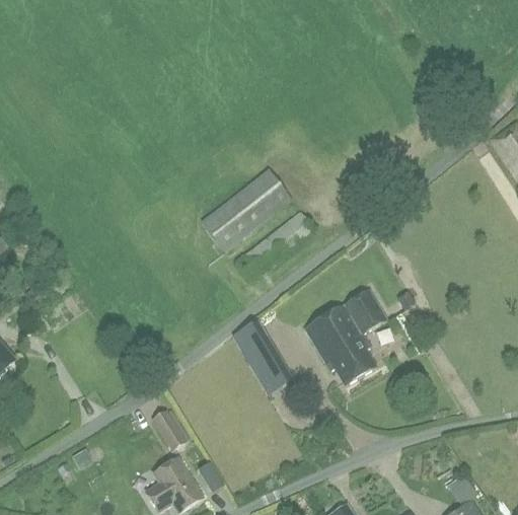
[(517,129),(496,145),(517,175),(517,129)]
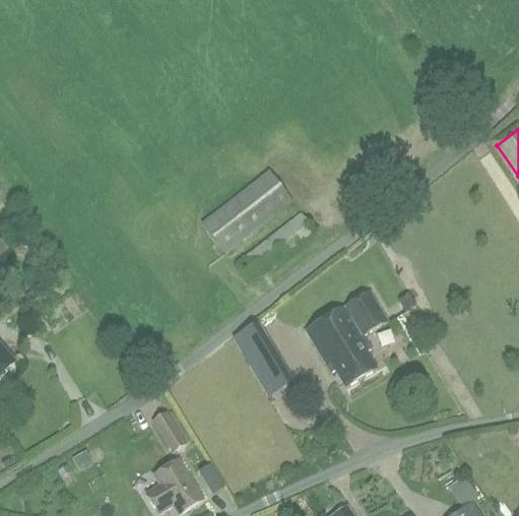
[(202,220),(225,251),(293,198),(270,168),(202,220)]
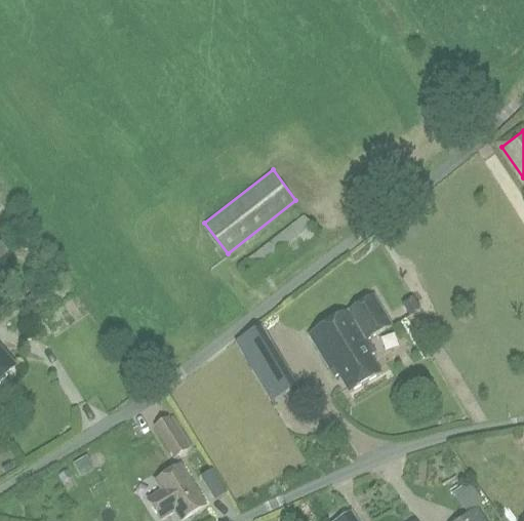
[(239,263),(253,281),(319,230),(305,212),(239,263)]
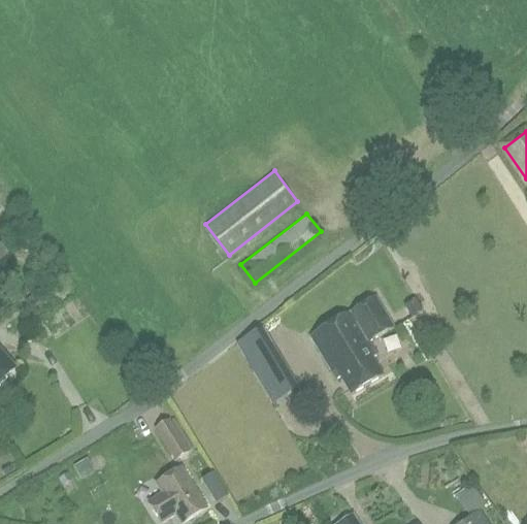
[(0,269),(12,261),(0,244),(0,269)]
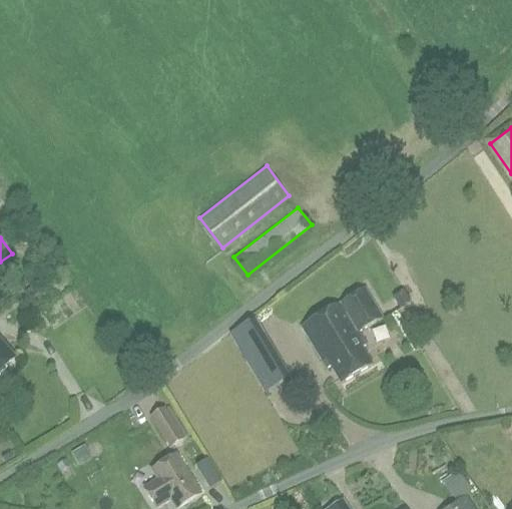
[(383,315),(366,286),(302,324),(323,359),(327,366),(332,363),(342,380),(372,362),(362,345),(366,343),(358,330),(383,315)]
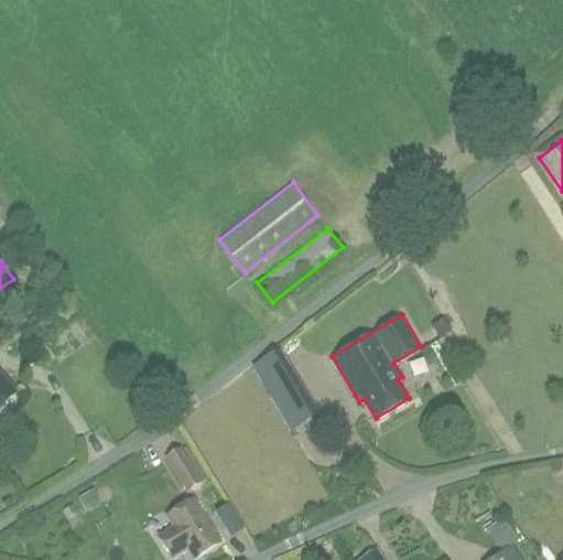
[(444,316),(433,323),(440,335),(451,329),(444,316)]
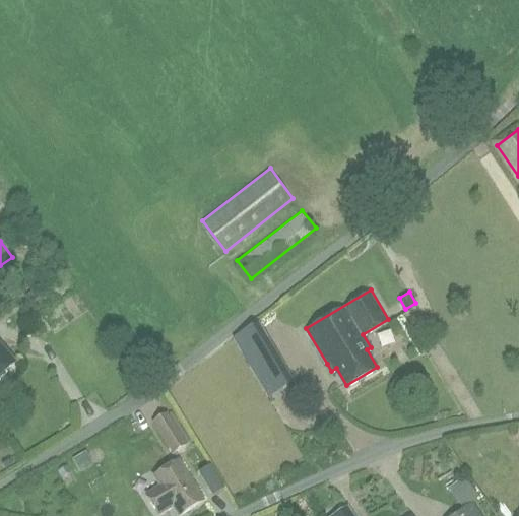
[(234,335),(265,387),(289,373),(258,321),(234,335)]
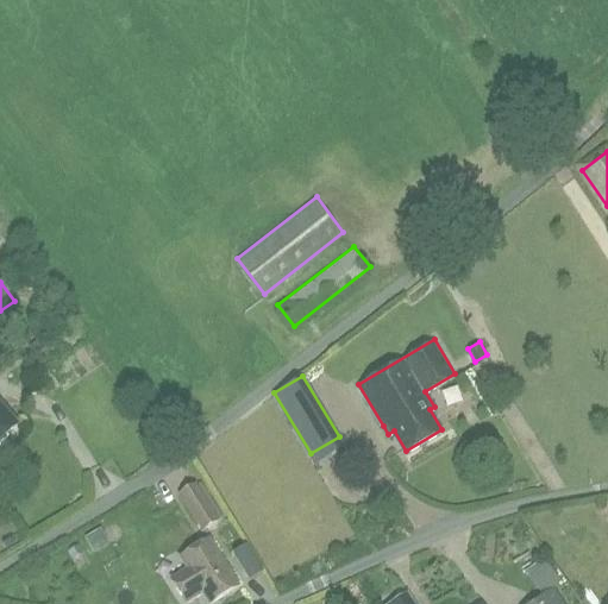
[(0,441),(10,433),(7,431),(17,422),(0,403),(0,441)]
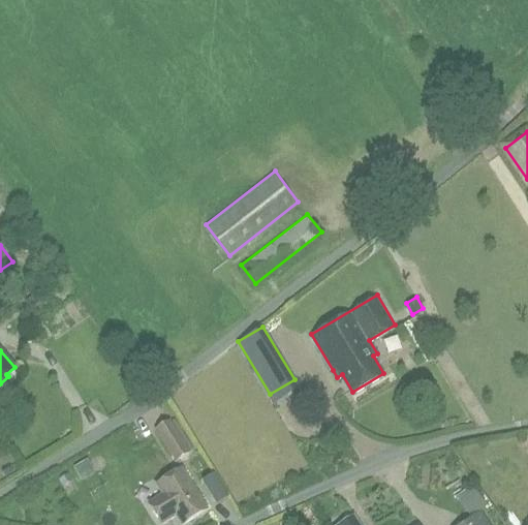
[(155,427),(176,460),(191,450),(171,418),(155,427)]
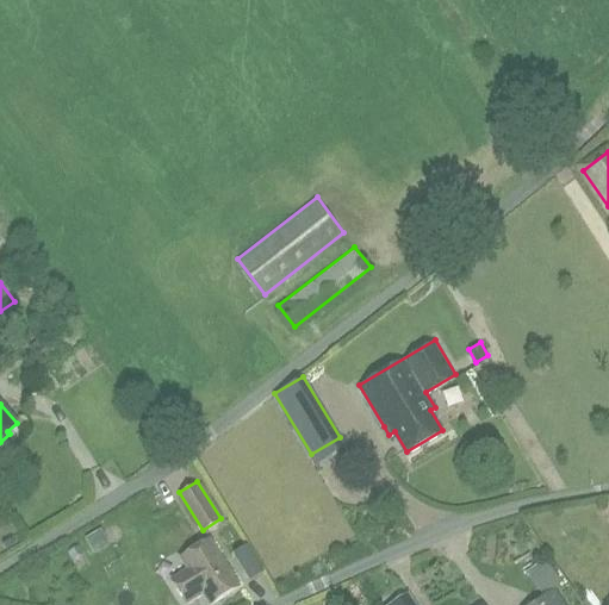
[(86,535),(95,550),(104,546),(106,536),(101,526),(86,535)]
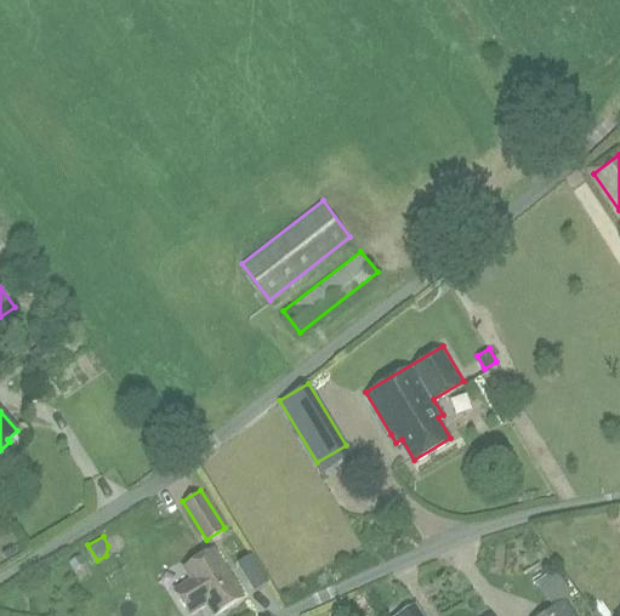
[(191,611),(208,602),(214,612),(244,594),(215,547),(185,566),(192,577),(176,588),(191,611)]
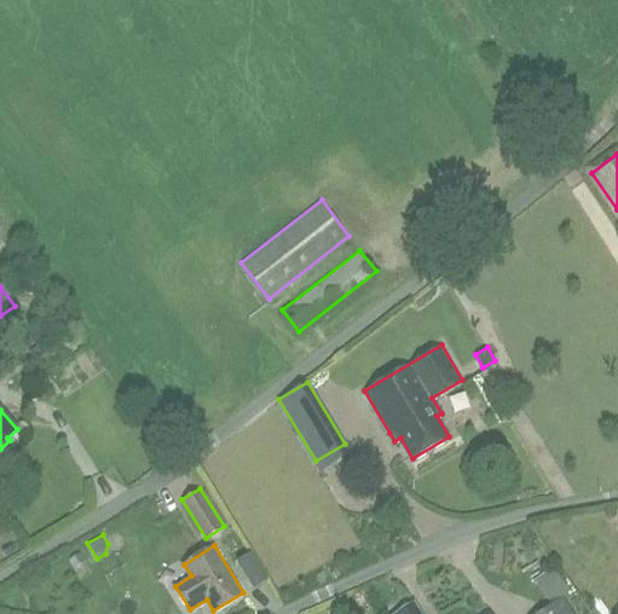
[(544,565),(554,581),(573,572),(562,554),(544,565)]
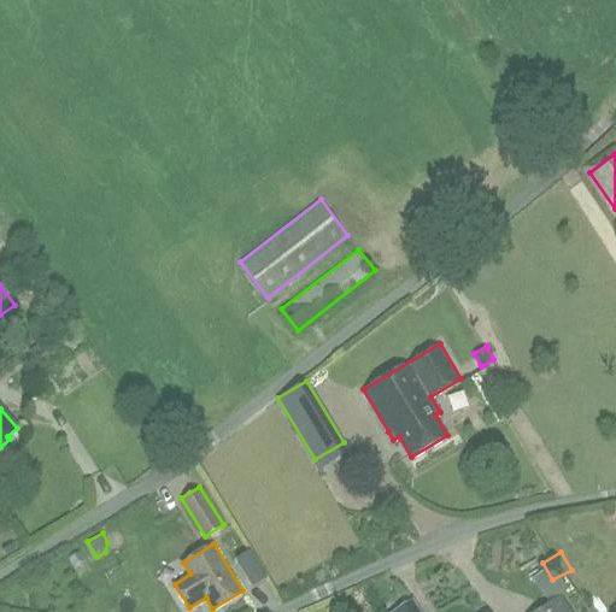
[(575,611),(563,593),(535,611),(575,611)]
